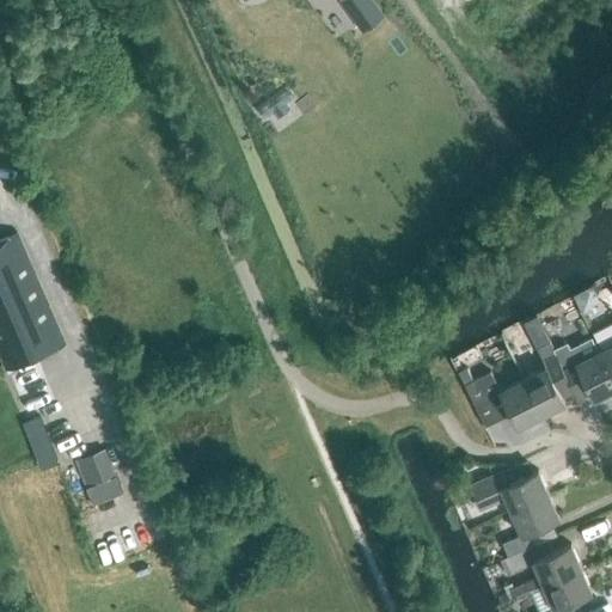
[(66,343),(17,231),(0,238),(0,354),(6,368),(66,343)]
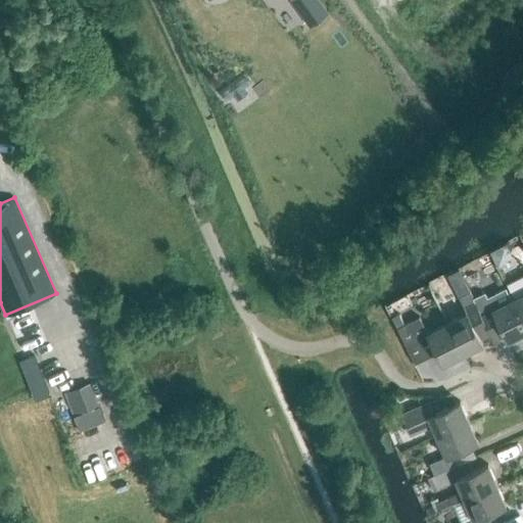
[(522,274),(507,283),(514,297),(513,298),(522,319),(522,274)]
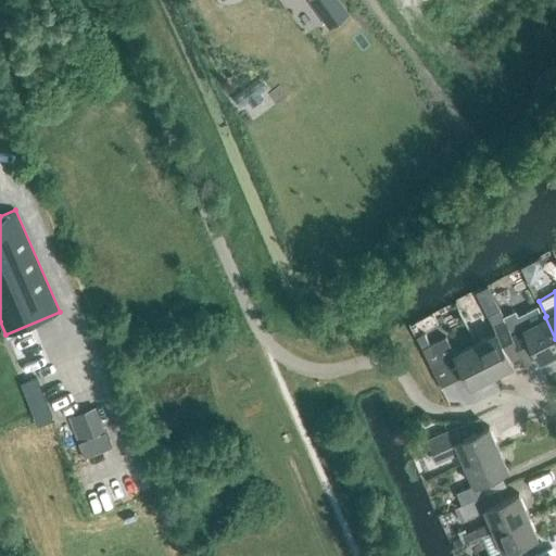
[(488,315),(500,308),(495,299),(483,305),(488,315)]
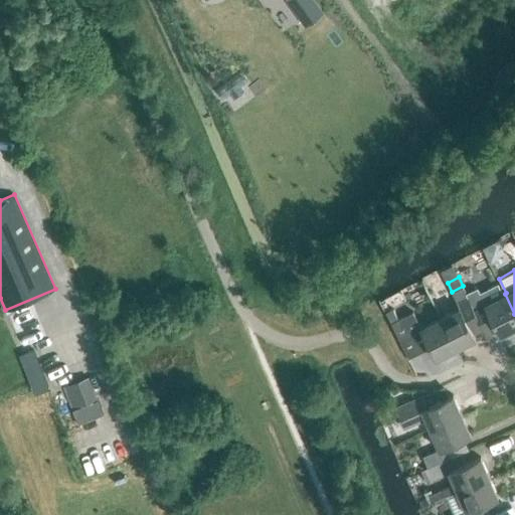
[(514,327),(514,314),(505,294),(504,294),(498,283),(480,292),(478,288),(476,289),(473,282),(463,286),(467,293),(475,309),(474,309),(478,316),(489,311),(501,335),(514,327)]
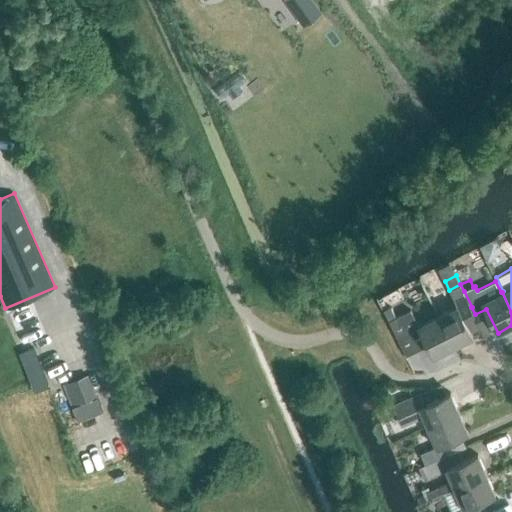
[(461,312),(471,307),(472,307),(464,291),(460,284),(458,285),(451,289),(449,290),(457,305),(438,315),(454,346),(473,337),(461,312)]
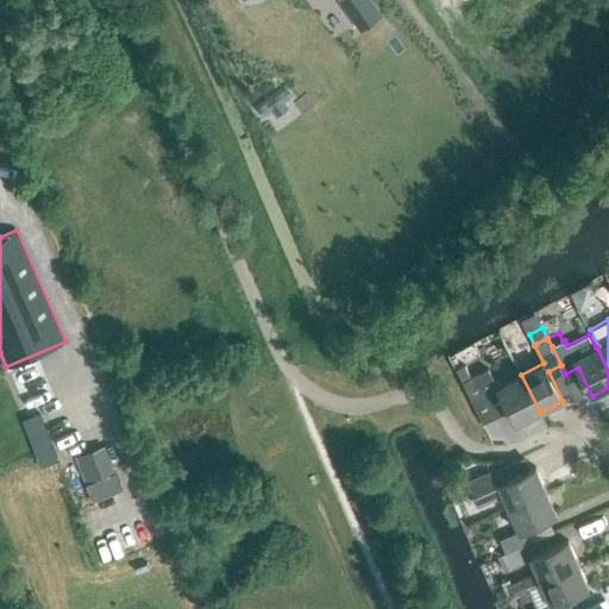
[(471,377),(465,364),(456,369),(463,381),(471,377)]
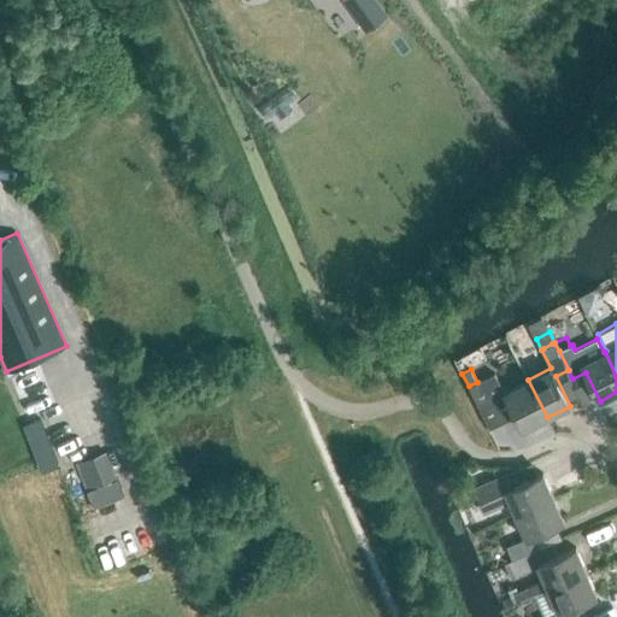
[(477,382),(469,386),(487,423),(500,417),(516,416),(523,429),(547,417),(528,380),(505,392),(495,372),(477,382)]
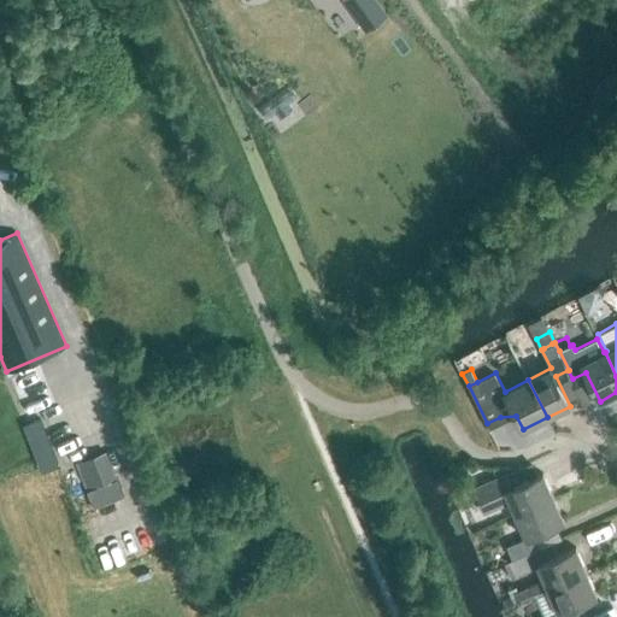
[(40,418),(22,425),(41,472),(59,465),(40,418)]
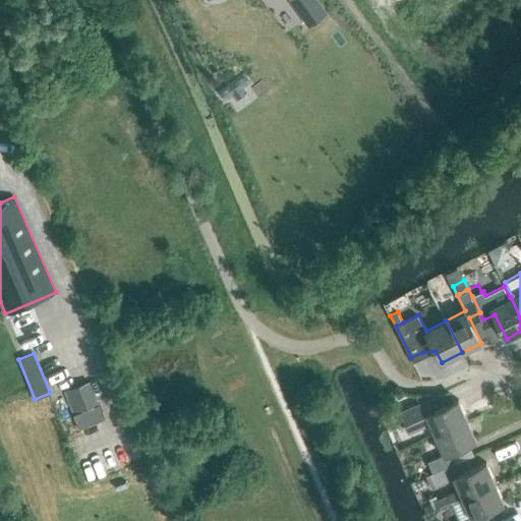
[(105,419),(90,381),(65,390),(80,428),(105,419)]
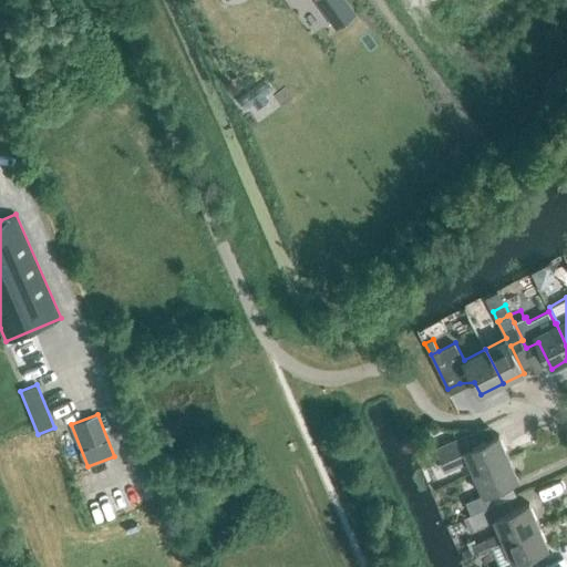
[(435,447),(442,461),(446,471),(468,461),(474,472),(509,456),(500,434),(472,446),(466,434),(435,447)]
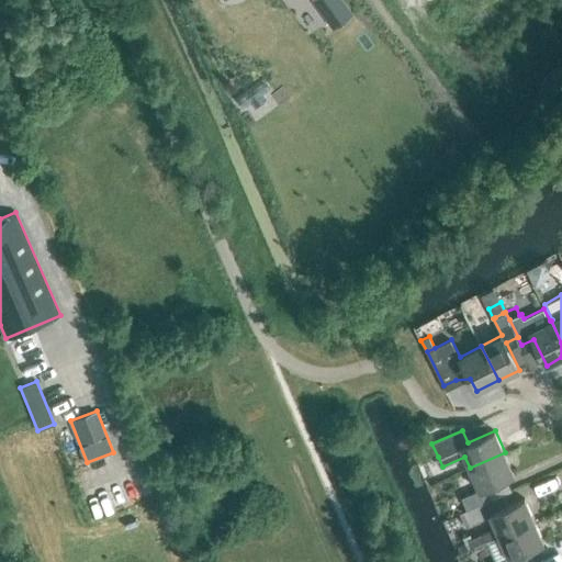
[(515,474),(505,452),(470,468),(479,490),(461,497),(467,509),(485,502),(493,498),(487,486),(515,474)]
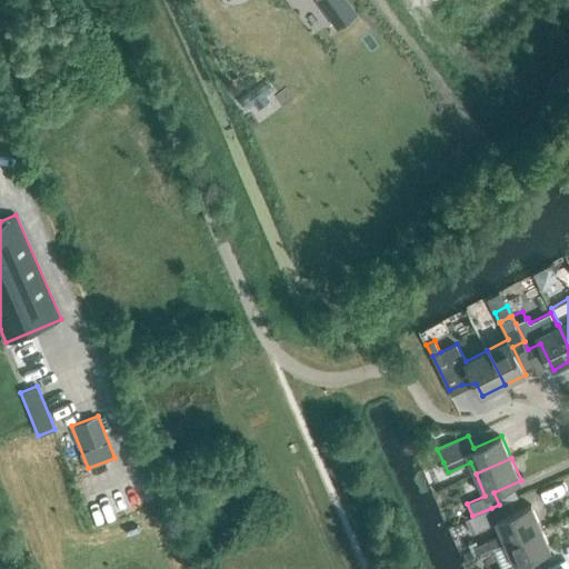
[(479,555),(506,542),(541,527),(531,505),(496,520),(491,508),(472,516),(466,519),(472,533),(497,522),(502,535),(475,546),(479,555)]
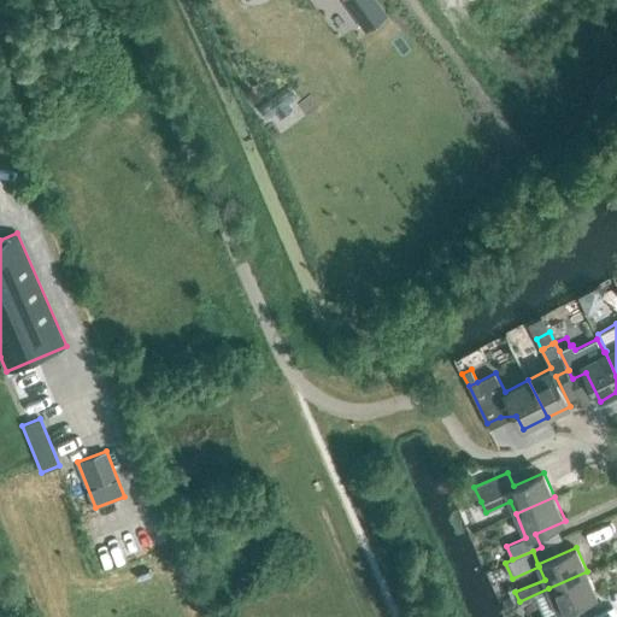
[(598,595),(587,571),(548,588),(559,612),(547,616),(570,616),(568,609),(598,595)]
